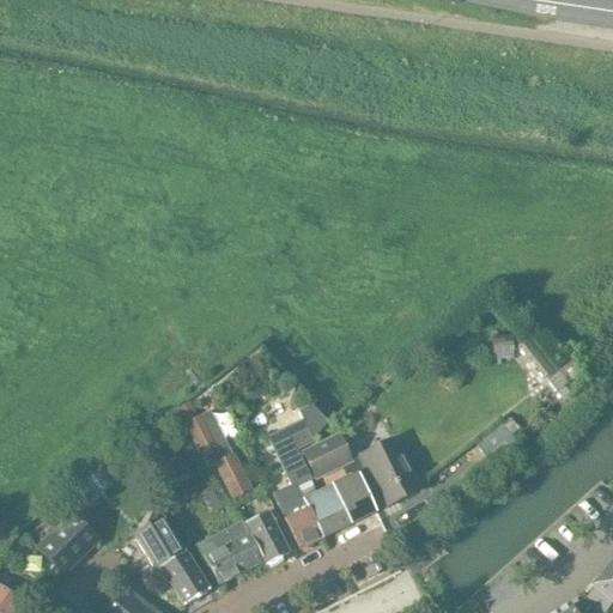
[(513,333),(491,334),(492,359),(514,358),(513,333)]
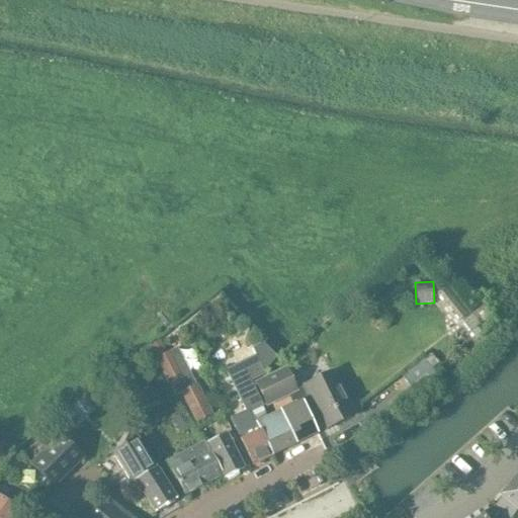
[(450,286),(440,294),(462,324),(469,333),(482,325),(478,320),(488,312),(481,303),(469,312),(450,286)]
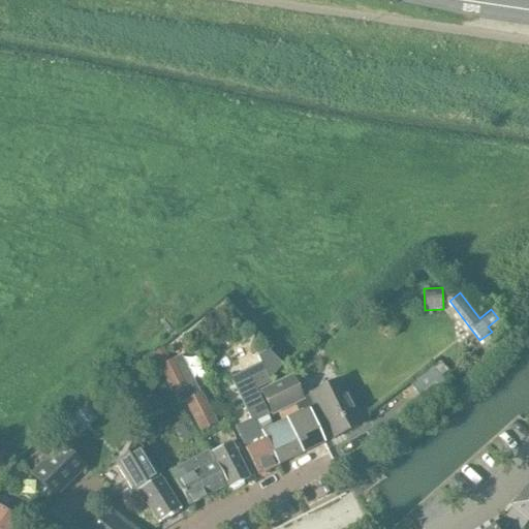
[(183,356),(159,367),(177,404),(185,401),(199,431),(215,424),(200,394),(183,356)]
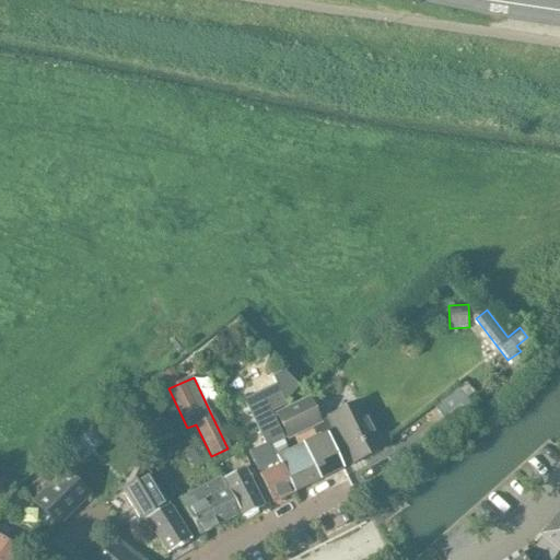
[(451,427),(476,408),(458,383),(432,403),(451,427)]
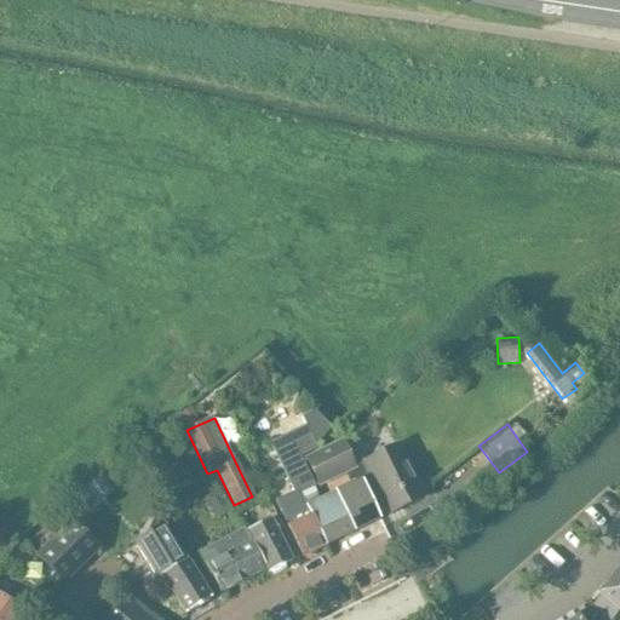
[(420,495),(392,445),(359,463),(386,514),(420,495)]
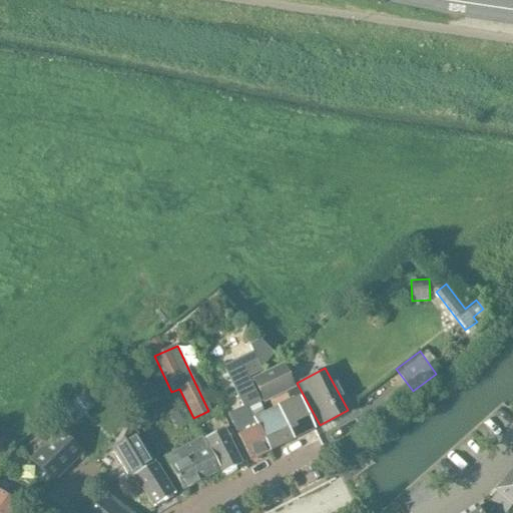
[(292,391),(282,370),(252,383),(263,405),(292,391)]
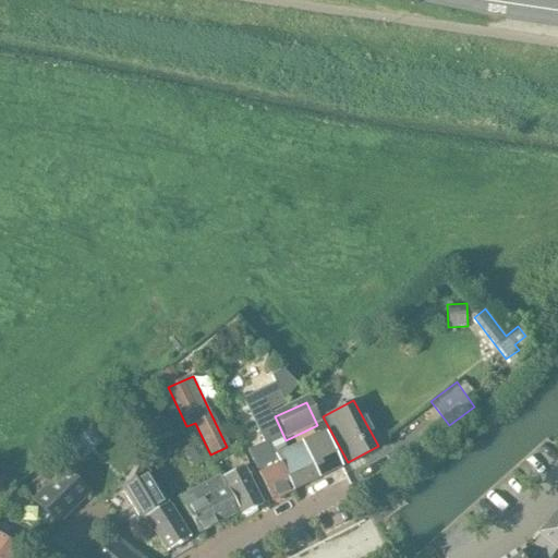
[(339,468),(322,433),(275,455),(292,493),(295,492),(339,468)]
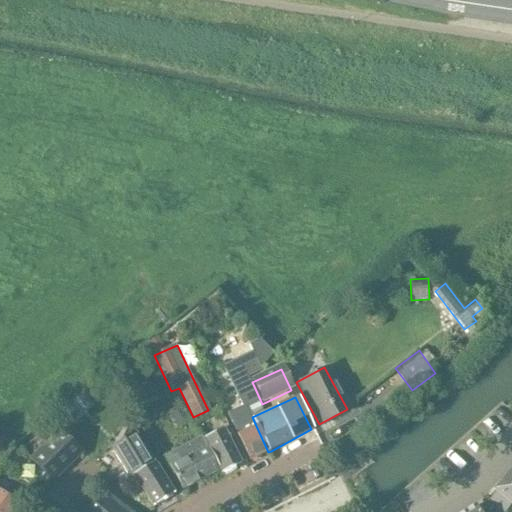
[(268,452),(246,405),(226,414),(248,461),(268,452)]
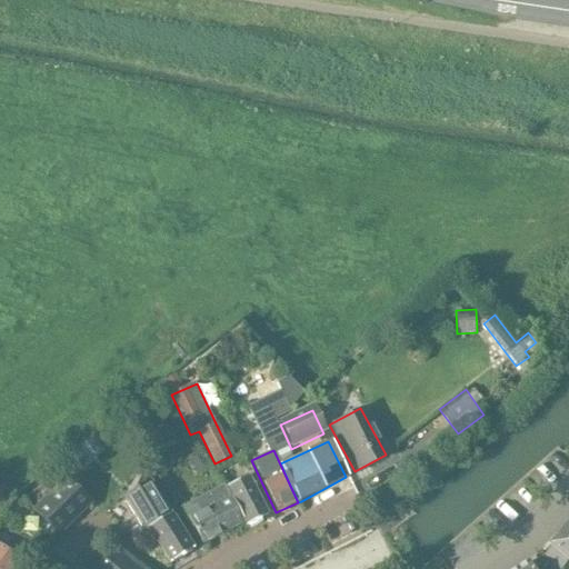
[(179,500),(162,473),(150,480),(167,508),(179,500)]
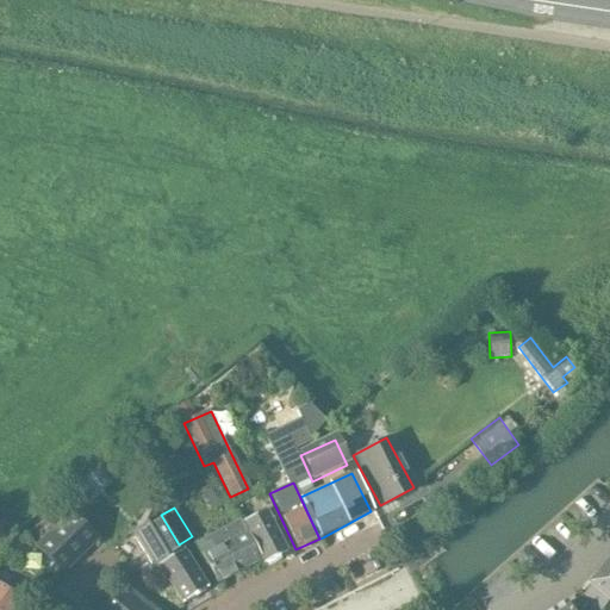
[(286,553),(263,508),(241,520),(265,565),(286,553)]
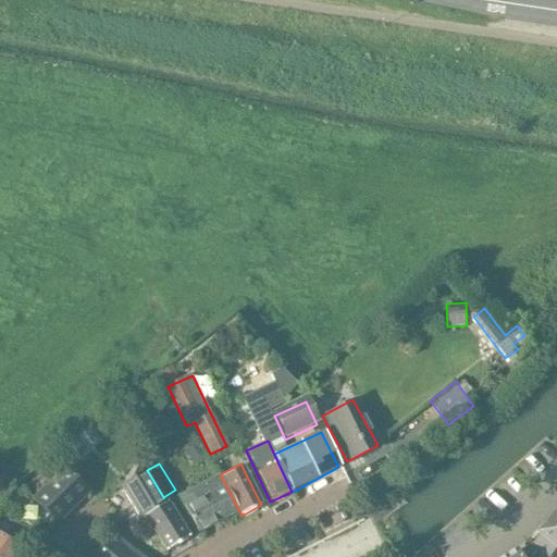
[(58,525),(88,495),(63,470),(33,502),(58,525)]
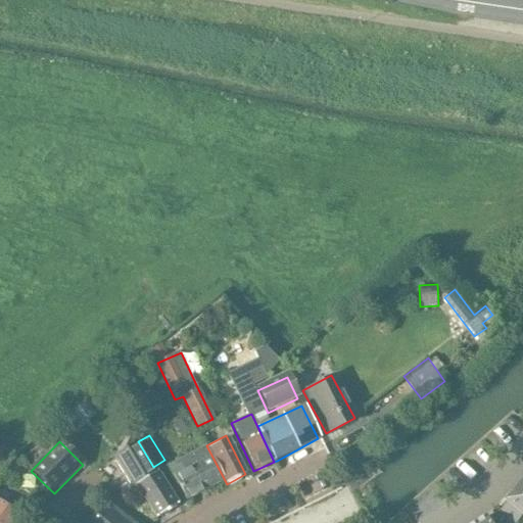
[(156,519),(178,506),(150,464),(145,468),(129,441),(120,458),(113,461),(132,490),(136,487),(156,519)]
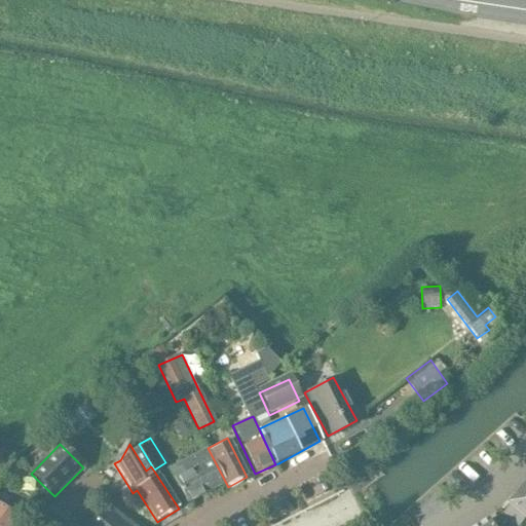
[(224,484),(205,450),(168,470),(187,503),(224,484)]
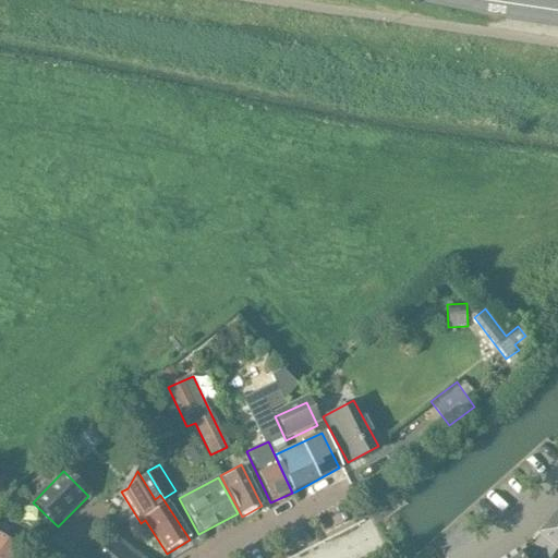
[(557,516),(541,536),(542,537),(535,545),(549,557),(550,557),(557,549),(557,516)]
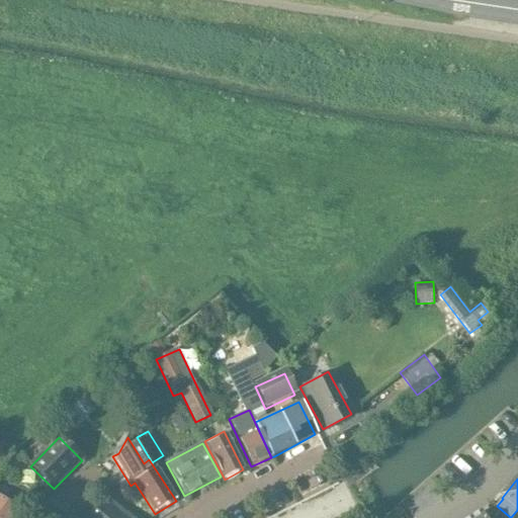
[(127,517),(103,498),(86,517),(127,517)]
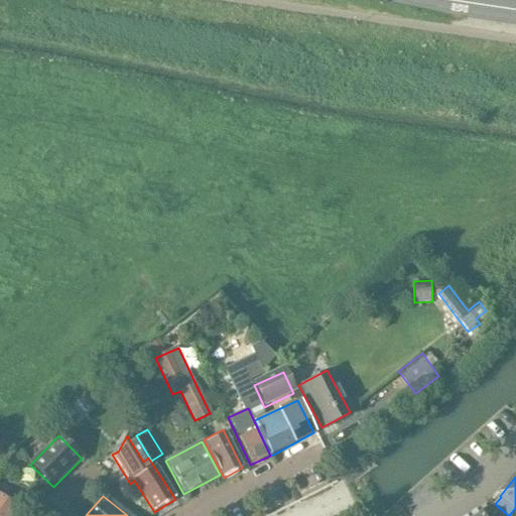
[(0,515),(14,515),(18,510),(0,497),(0,515)]
